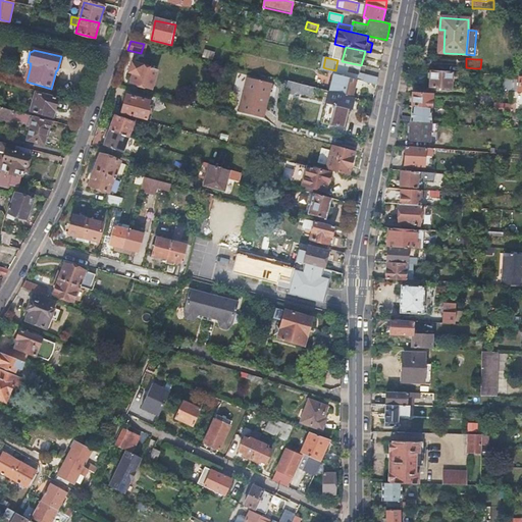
[(139,60),(138,64),(135,63),(131,71),(135,73),(132,83),(152,89),(157,70),(150,68),(150,63),(148,61),(143,59),(139,60)]
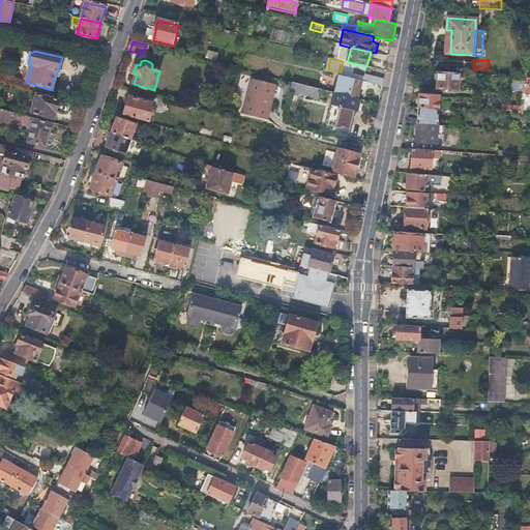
[(341,71),(335,93),(360,99),(363,82),(365,76),(366,66),(347,62),(343,61),(341,71)]
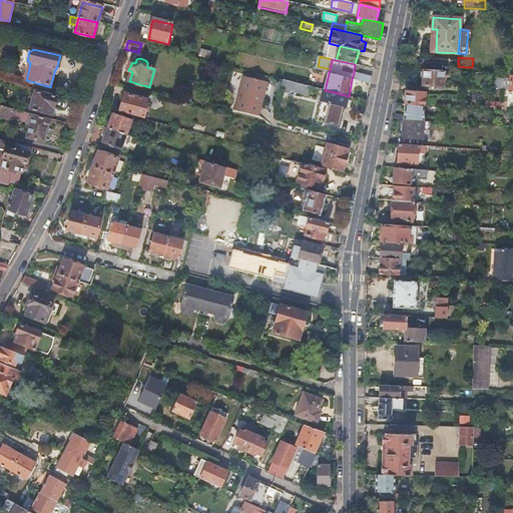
[(444,71),(423,70),(422,87),(443,88),(444,71)]
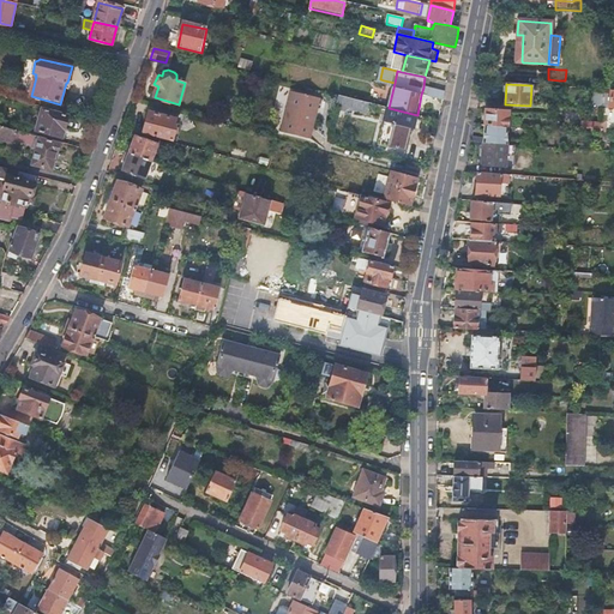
[(429,97),(446,101),(447,95),(447,92),(431,89),(429,97)]
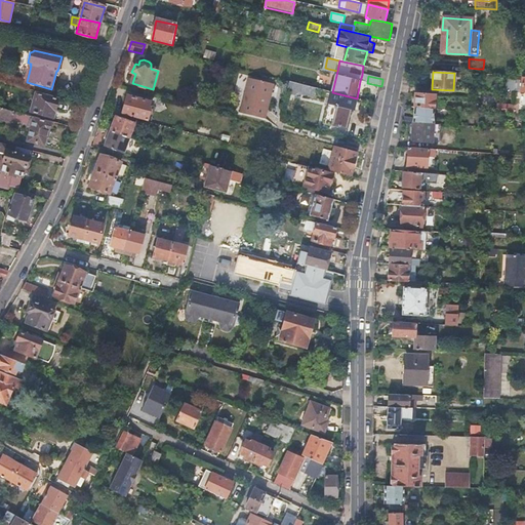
[(502,77),(501,91),(511,91),(512,77),(502,77)]
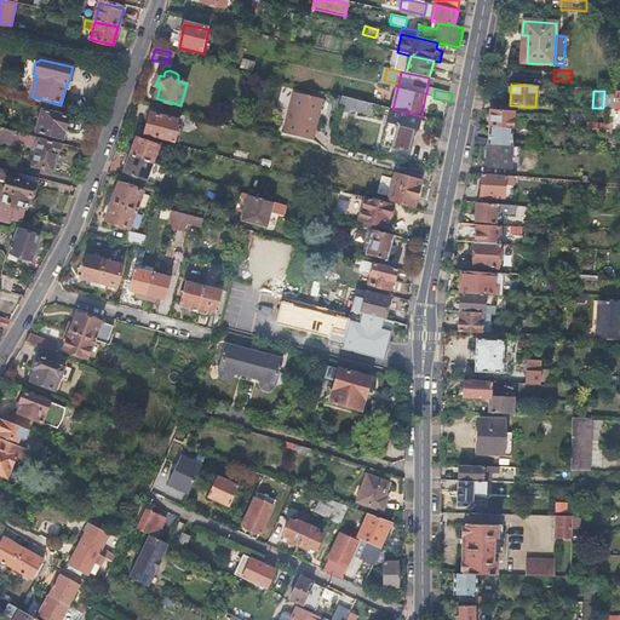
[(314,141),(325,99),(296,92),(285,132),(314,141)]
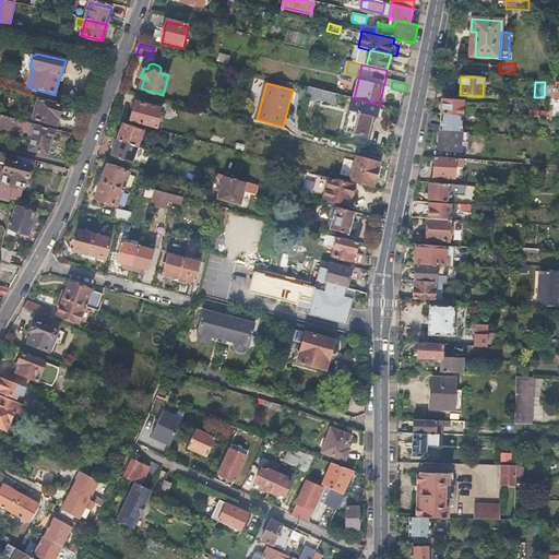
[(336,93),(310,86),(307,98),(317,100),(317,98),(334,103),(336,93)]
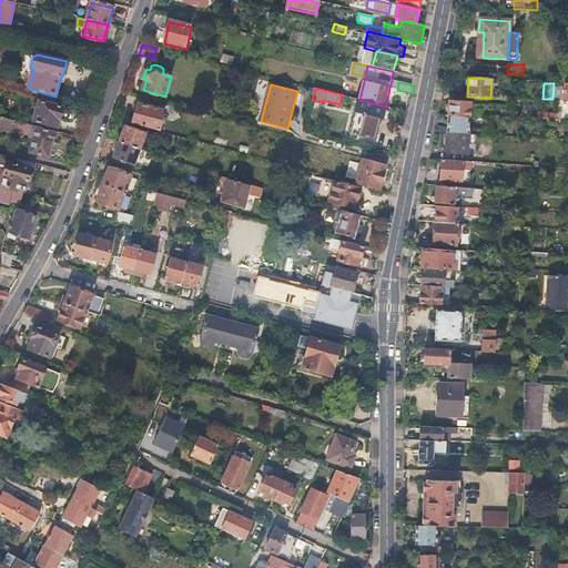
[(353,98),(350,111),(367,115),(362,137),(377,141),(383,119),(385,119),(387,107),(386,107),(359,100),(353,98)]
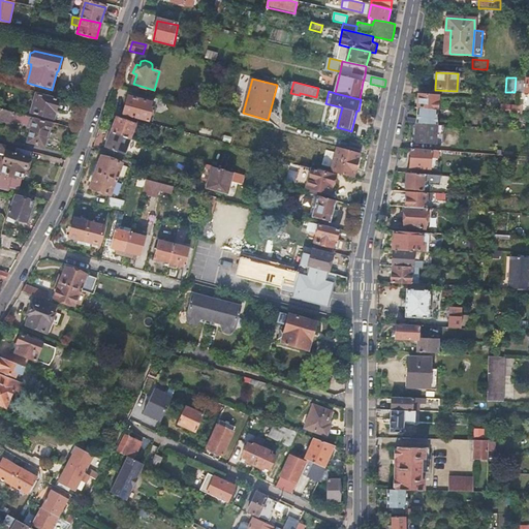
[(54,119),(59,99),(37,93),(32,114),(54,119)]
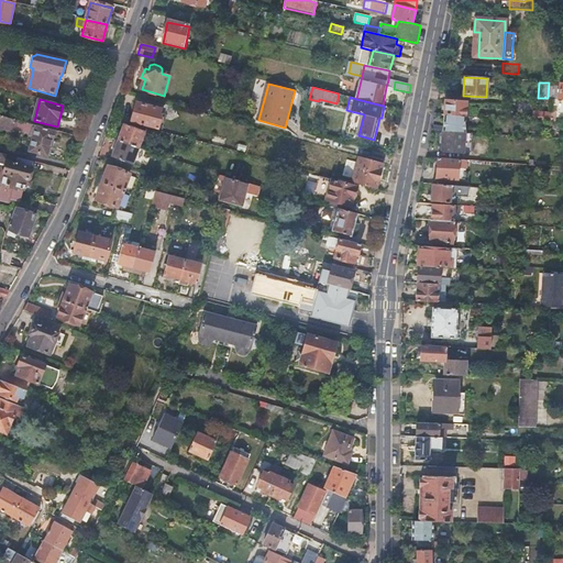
[(445,101),(444,114),(464,117),(466,117),(467,103),(445,101)]
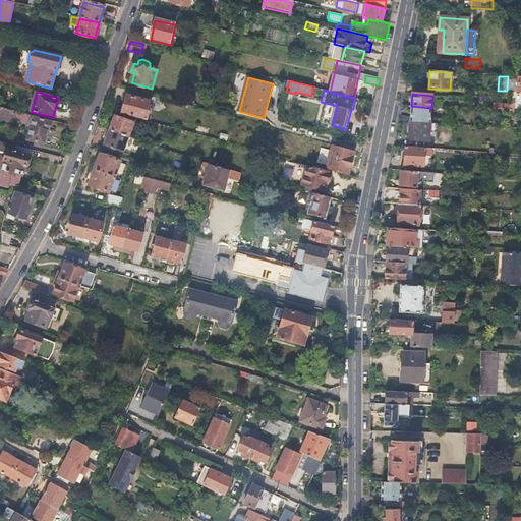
[(127,96),(122,112),(146,119),(147,118),(150,119),(152,112),(149,111),(149,112),(147,112),(150,101),(127,96)]
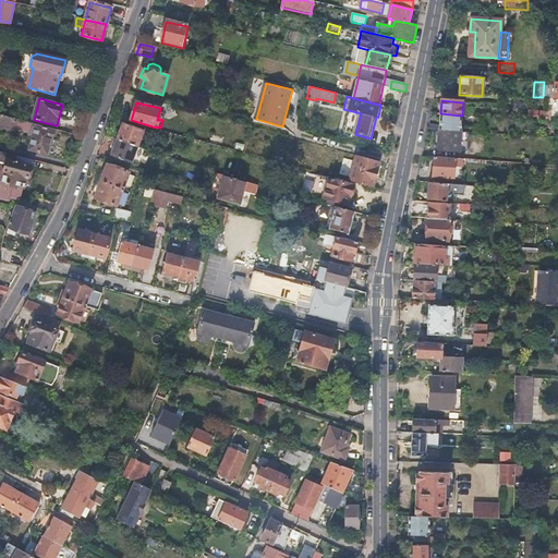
[(545,122),(546,113),(529,112),(529,121),(545,122)]
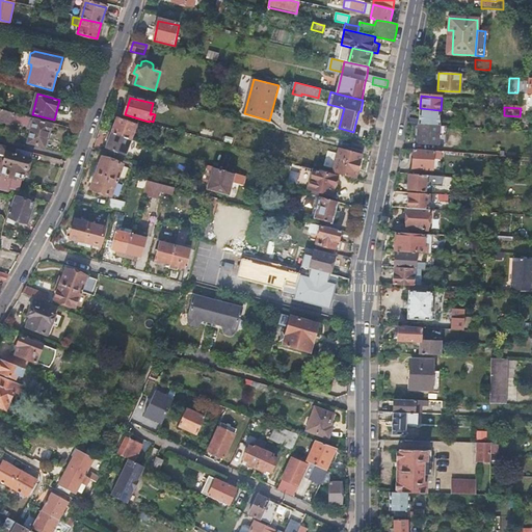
[(439,110),(420,108),(419,124),(436,125),(441,126),(441,110),(439,110)]
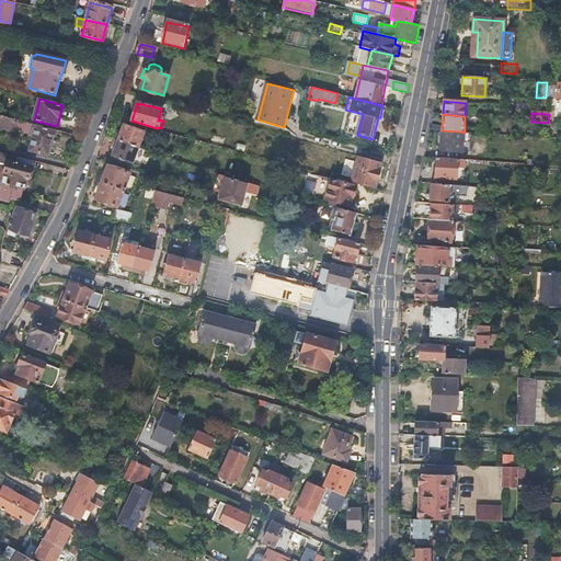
[(0,115),(0,126),(13,130),(13,128),(15,119),(0,115)]
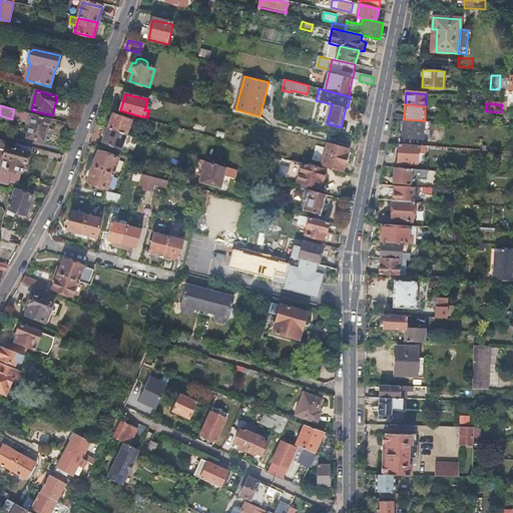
[(29,121),(30,113),(14,109),(12,117),(29,121)]
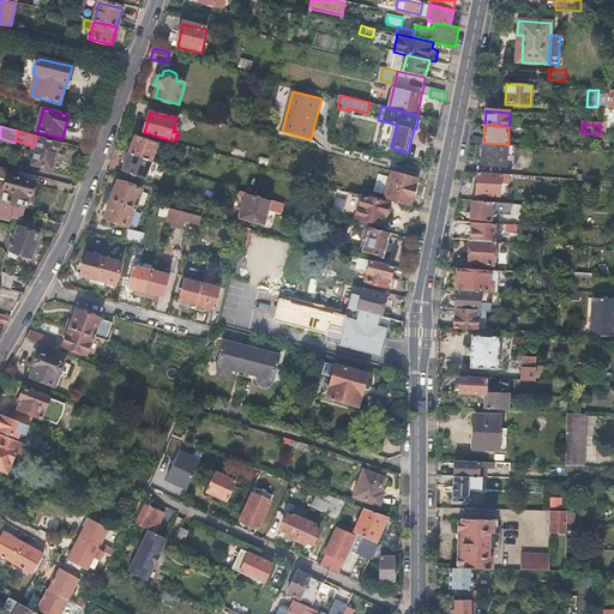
[(136,136),(128,154),(152,162),(158,145),(136,136)]
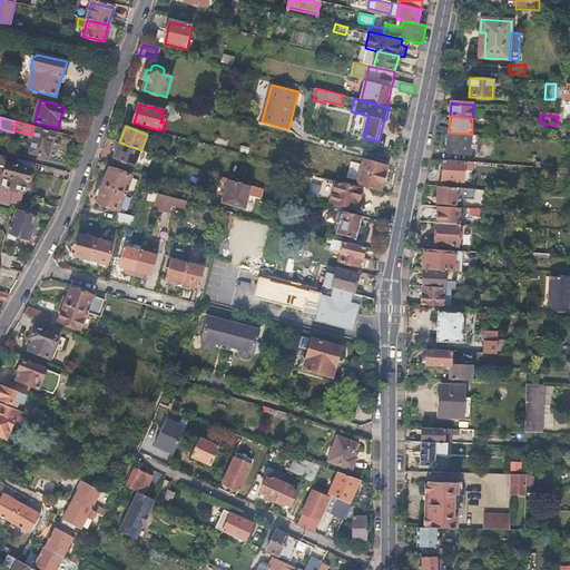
[(55,143),(57,133),(37,127),(30,153),(48,157),(52,143),(55,143)]
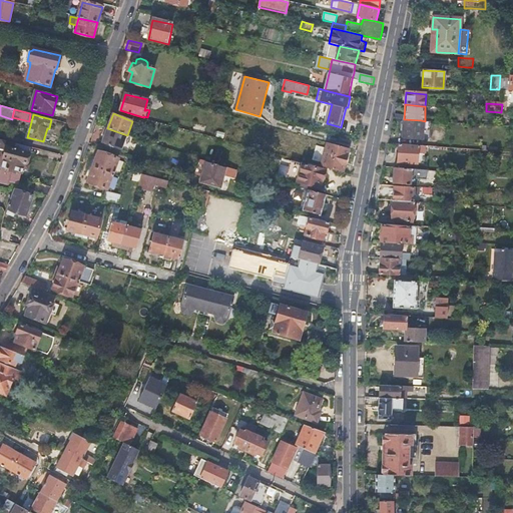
[(421,120),(404,119),(403,138),(424,139),(425,121),(421,120)]
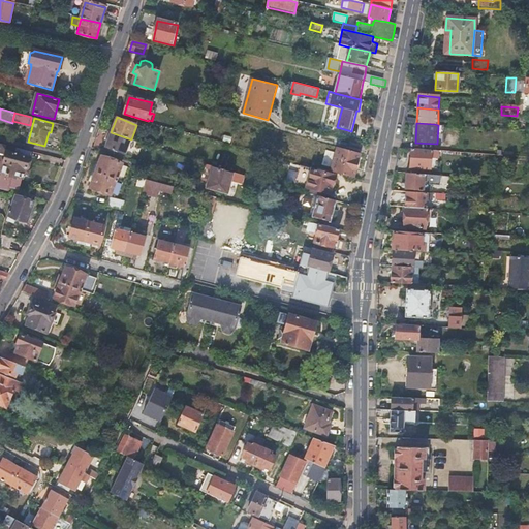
[(131,139),(111,132),(105,149),(126,157),(131,139)]
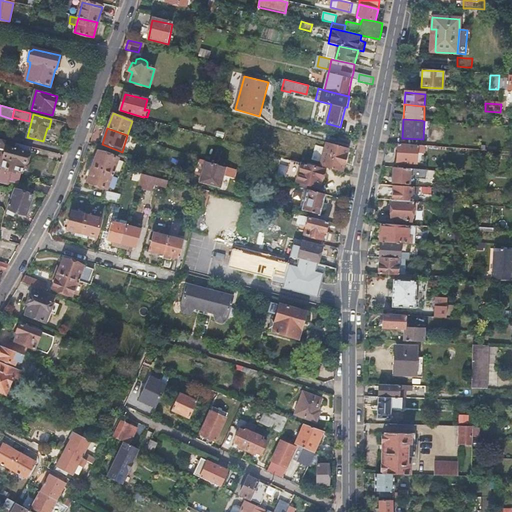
[(28,153),(29,147),(0,139),(0,147),(6,149),(0,170),(0,181),(8,184),(9,181),(18,183),(22,169),(23,163),(26,164),(29,153),(28,153)]
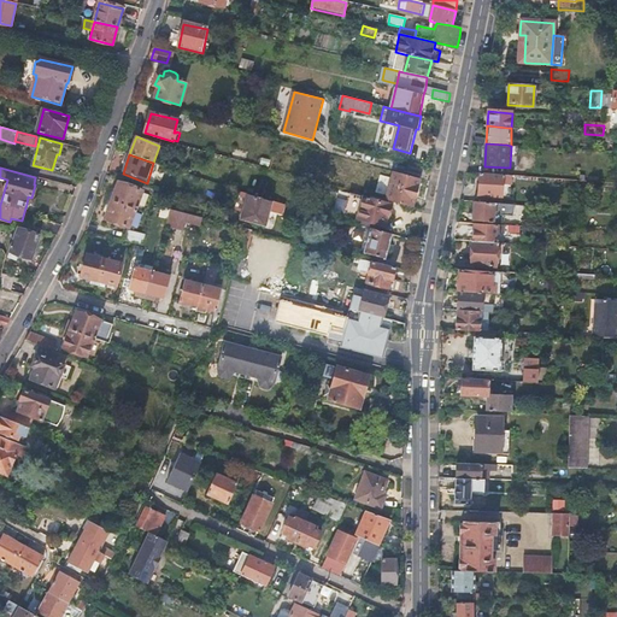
[(422,178),(395,171),(387,201),(413,207),(422,178)]
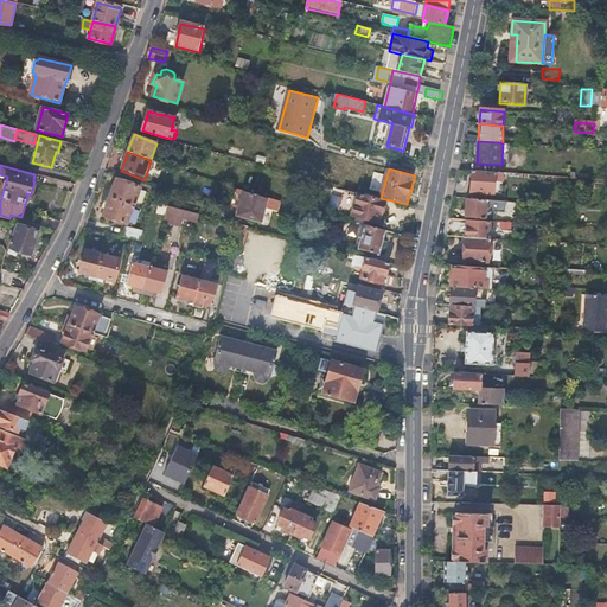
[(505,173),(473,171),(472,192),(503,195),(505,173)]
